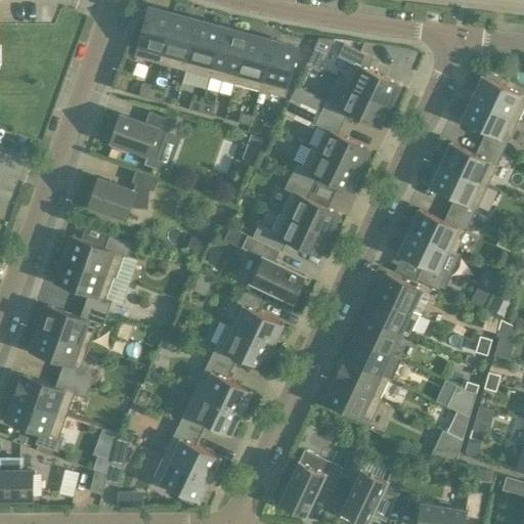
[(134,55),(160,62),(173,13),(147,6),(134,55)]
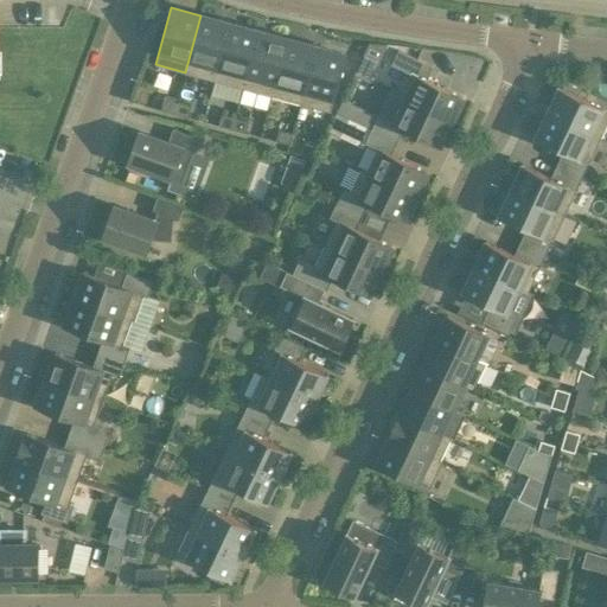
[(230,23),(200,16),(185,72),(215,80),(230,23)]
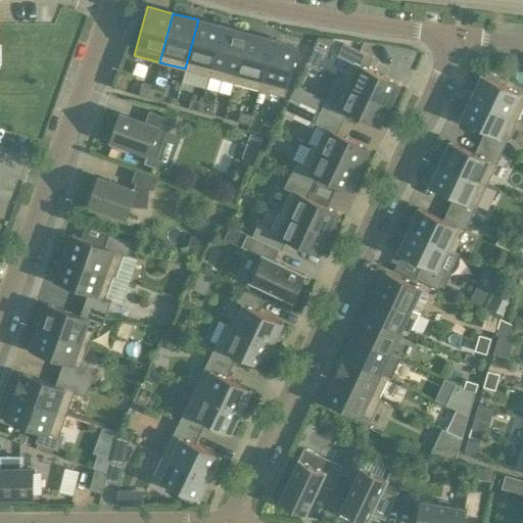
[(223,27),(198,19),(185,68),(209,76),(223,27)]
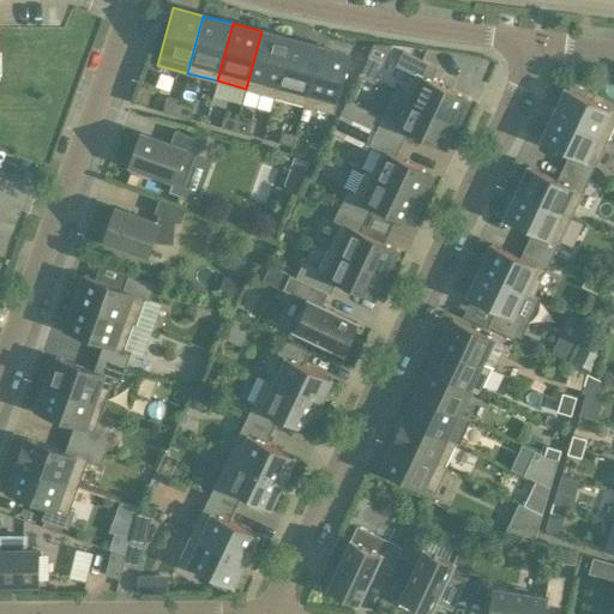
[(290,40),(262,31),(246,89),(275,96),(290,40)]
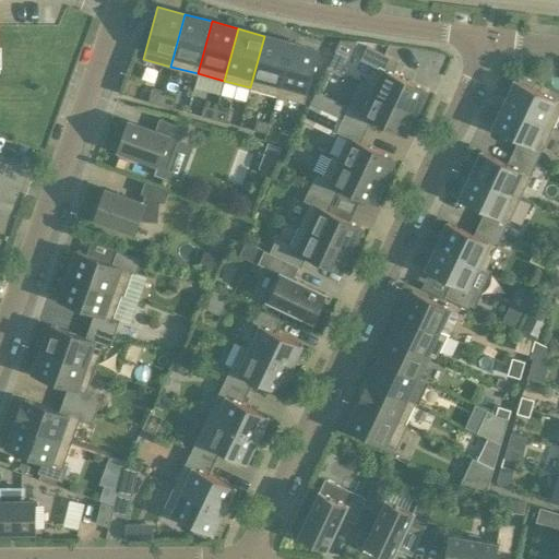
[(292,43),(264,36),(250,87),(277,95),(292,43)]
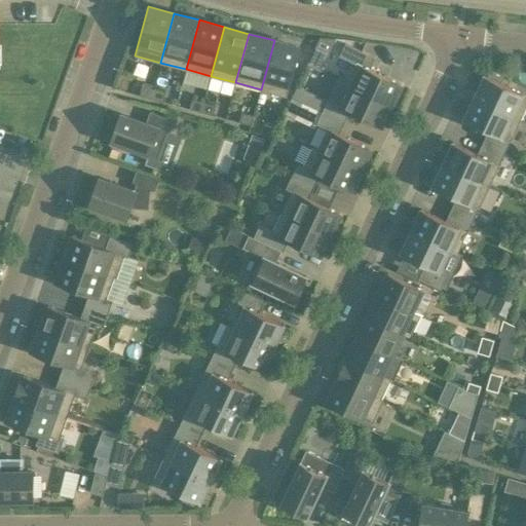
[(320,37),(315,45),(330,52),(336,38),(320,37)]
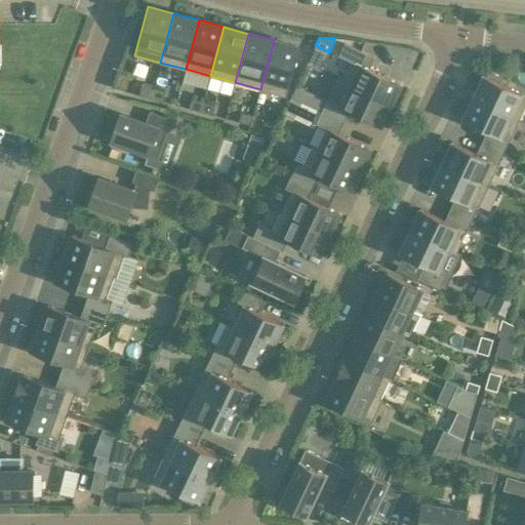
[(274,40),(260,89),(284,95),(286,84),(289,85),(291,75),(298,51),(299,47),(274,40)]
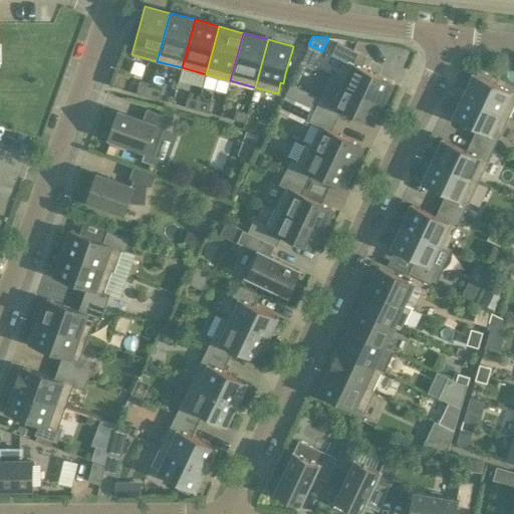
[(339,82),(381,102),(392,81),(360,67),(366,56),(337,42),(331,55),(348,63),(339,82)]
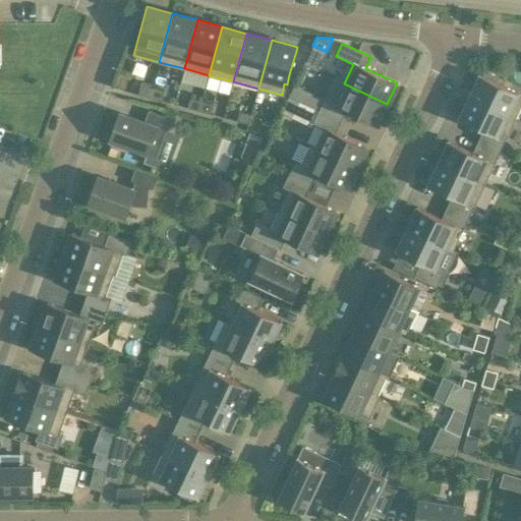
[(308,54),(296,51),(289,74),(297,76),(308,54)]
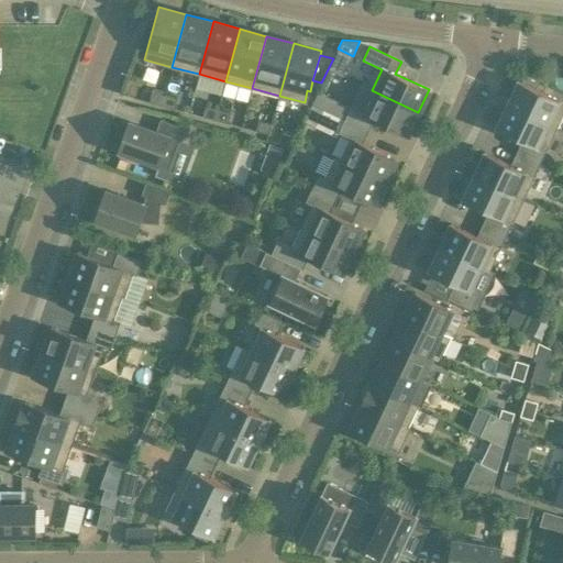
[(507,103),(556,128),(562,113),(562,101),(534,88),(537,83),(523,77),(521,81),(518,80),(507,103)]
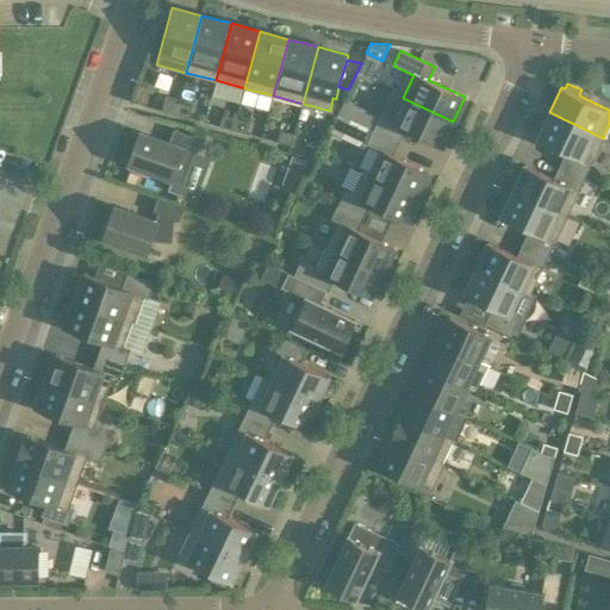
[(380,114),(373,129),(399,142),(405,129),(442,145),(453,122),(403,98),(392,120),(380,114)]
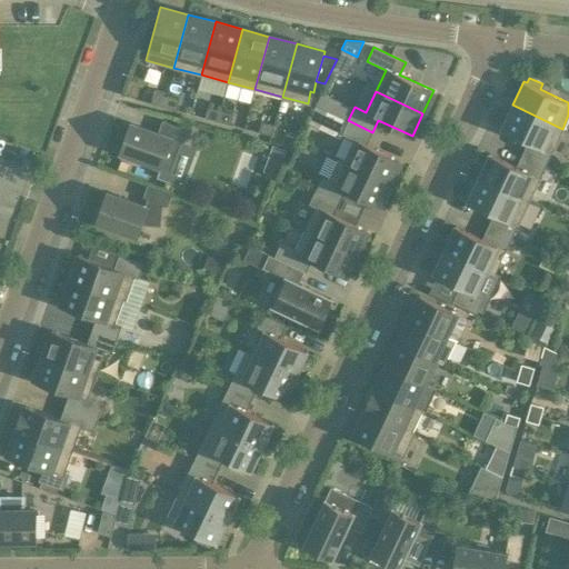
[(150,102),(163,107),(167,96),(153,92),(150,102)]
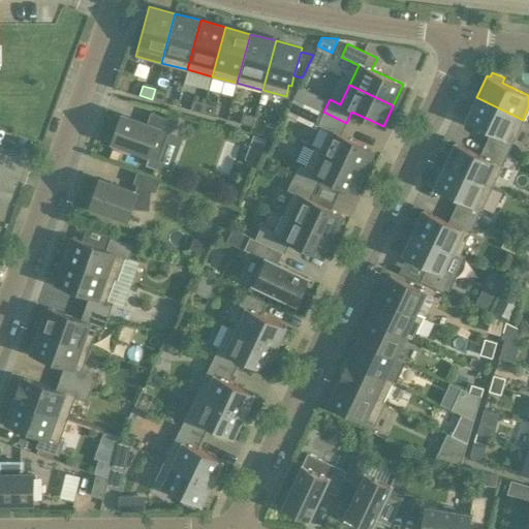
[(293,97),(305,103),(310,92),(299,87),(293,97)]
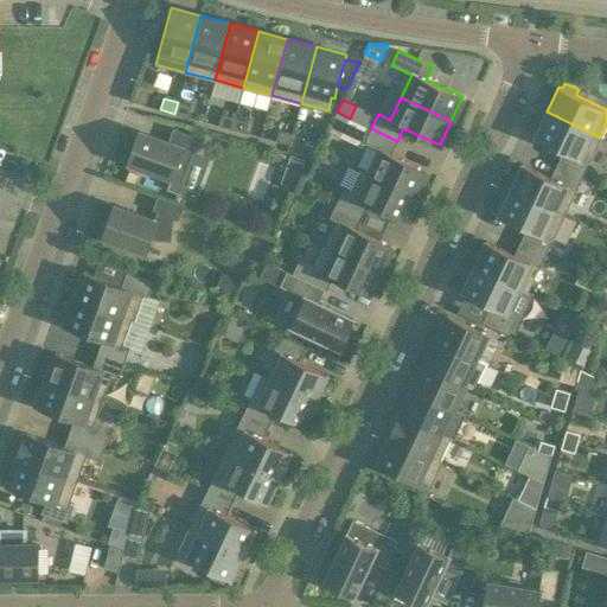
[(191,106),(178,102),(174,114),(187,117),(191,106)]
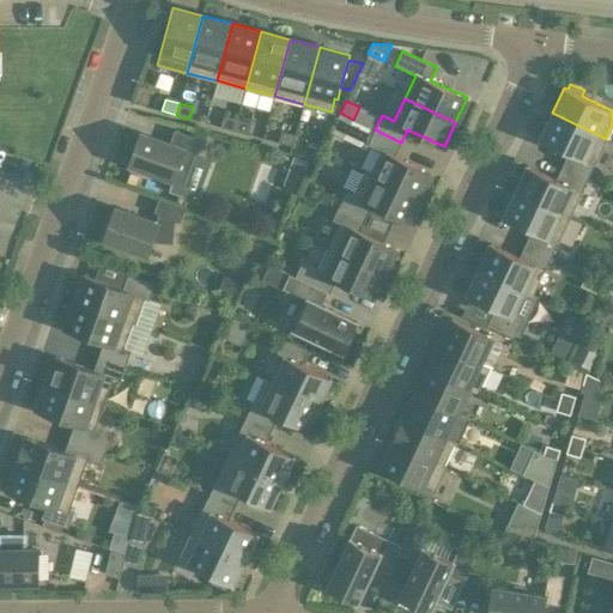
[(562,165),(588,177),(606,139),(552,113),(540,139),(569,152),(562,165)]
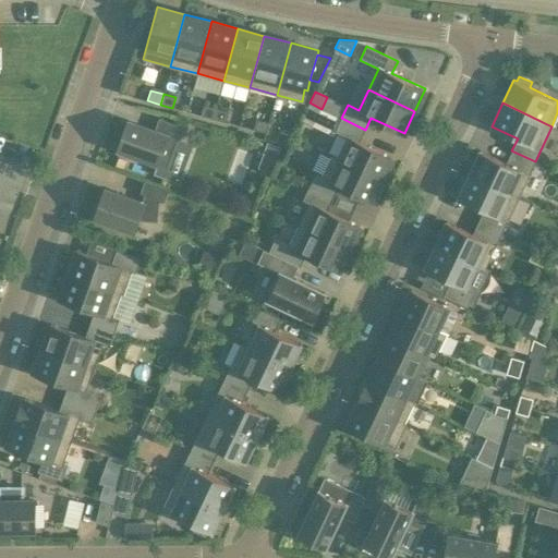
[(201,116),(214,119),(216,108),(204,105),(201,116)]
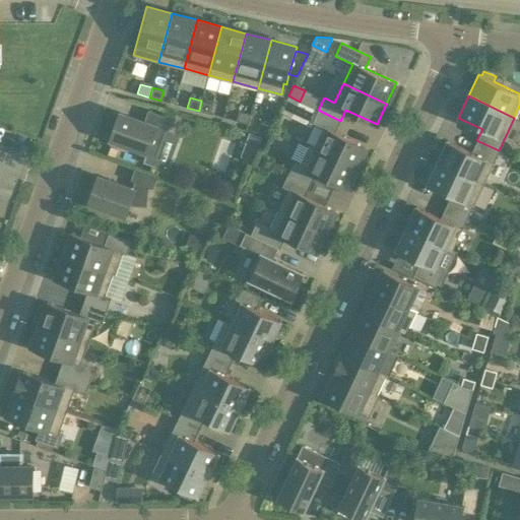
[(213,104),(201,101),(199,111),(210,114),(213,104)]
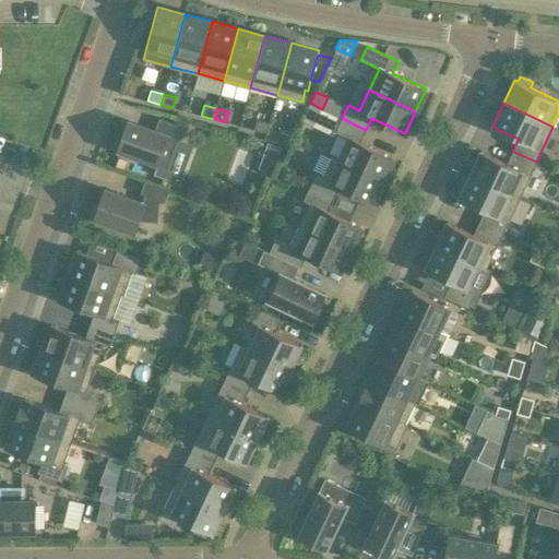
[(167,167),(177,140),(179,141),(183,127),(159,118),(155,130),(128,121),(118,150),(158,165),(158,164),(167,167)]
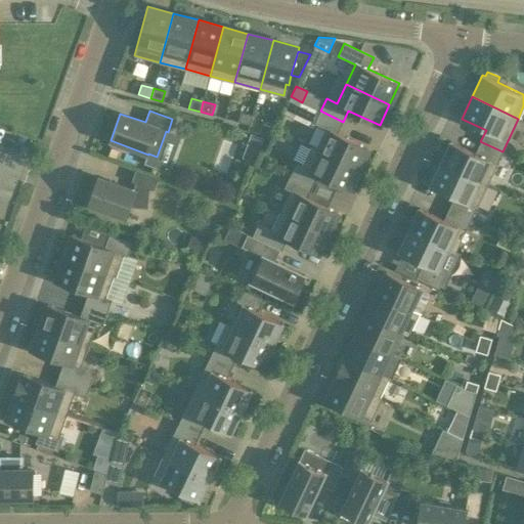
[(311,145),(359,169),(368,147),(338,133),(343,122),(320,111),(314,123),(323,127),(314,146),(311,145)]
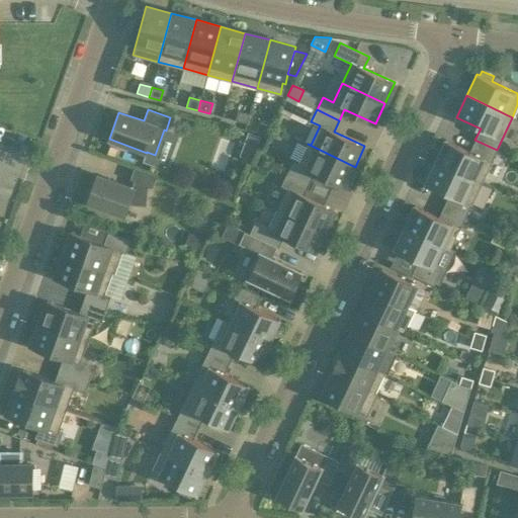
[(247,123),(249,113),(238,110),(235,120),(247,123)]
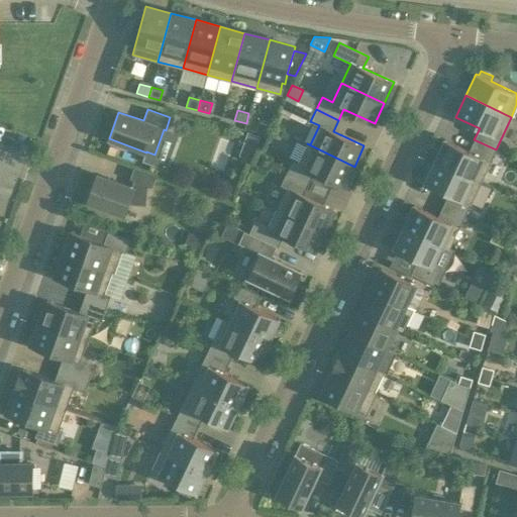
[(268,135),(271,125),(259,122),(255,132),(268,135)]
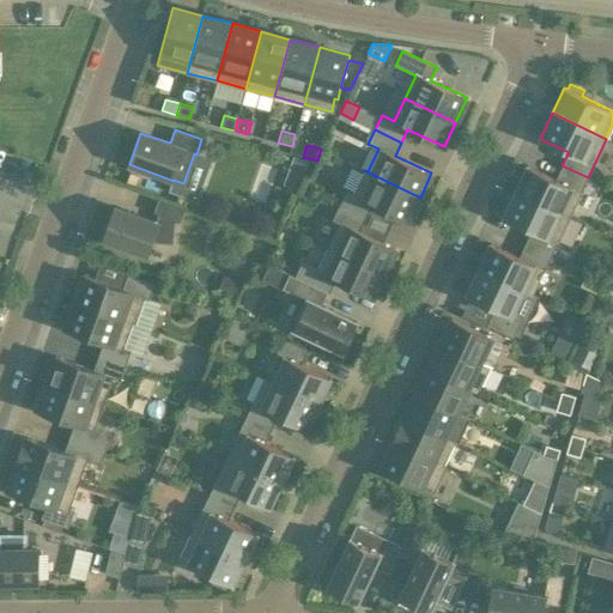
[(309,162),(293,156),(291,164),(305,169),(309,162)]
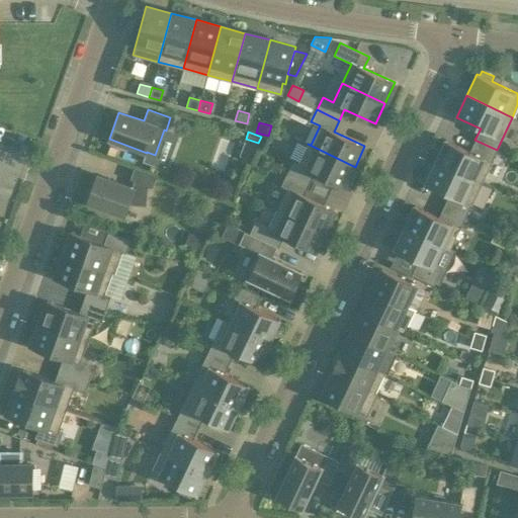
[(435,161),(482,183),(497,150),(475,140),(469,151),(445,140),(435,161)]
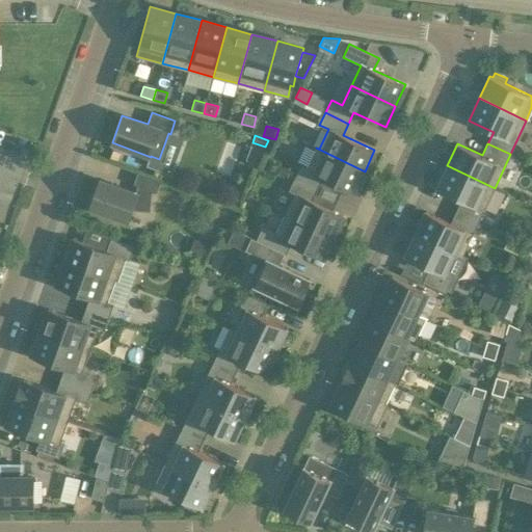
[(294,178),(317,188),(322,177),(354,192),(355,191),(358,192),(364,182),(360,180),(365,171),(316,148),(307,167),(300,165),(294,178)]
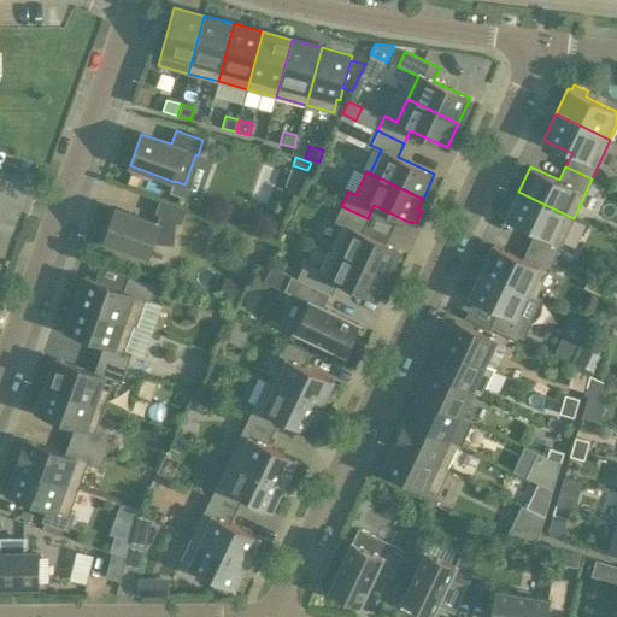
[(554,257),(574,218),(518,192),(506,218),(535,231),(528,245),(554,257)]
